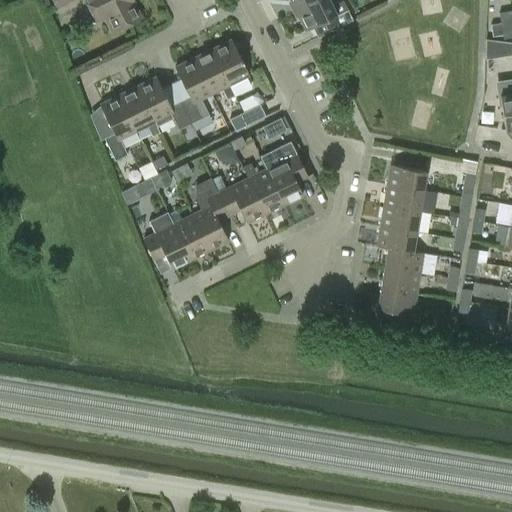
[(51,0),(55,9),(71,0),(51,0)]
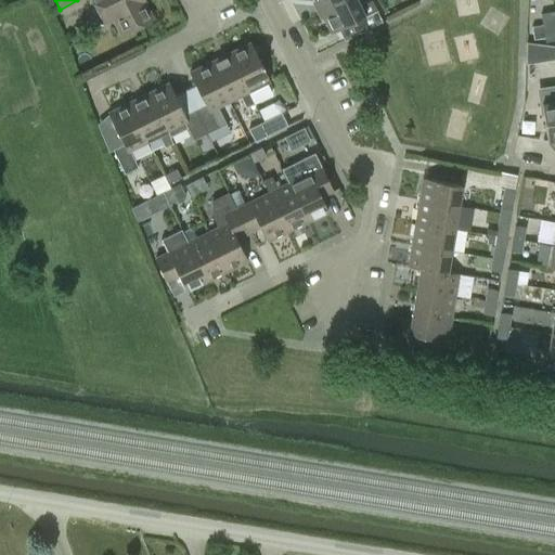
[(144,3),(145,2),(144,0),(93,0),(105,23),(113,20),(120,35),(152,18),(144,3)]
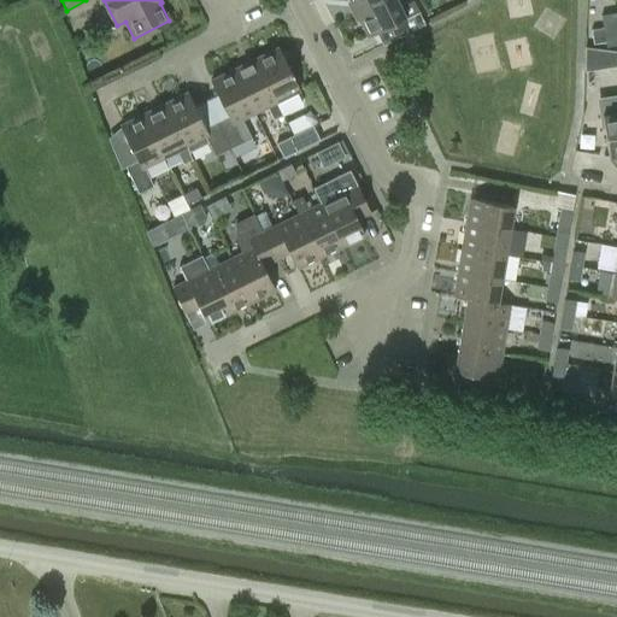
[(350,0),(354,10),(374,0),(350,0)]
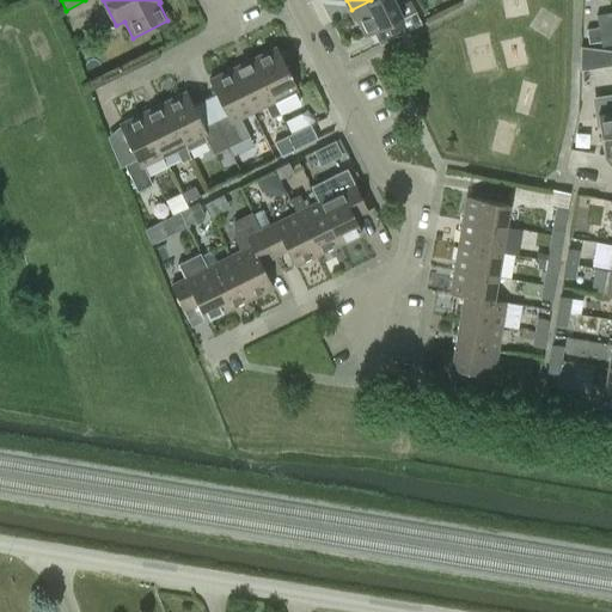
[(385,42),(405,31),(421,24),(409,0),(408,0),(397,5),(393,0),(371,0),(352,10),(365,37),(379,30),(385,42)]
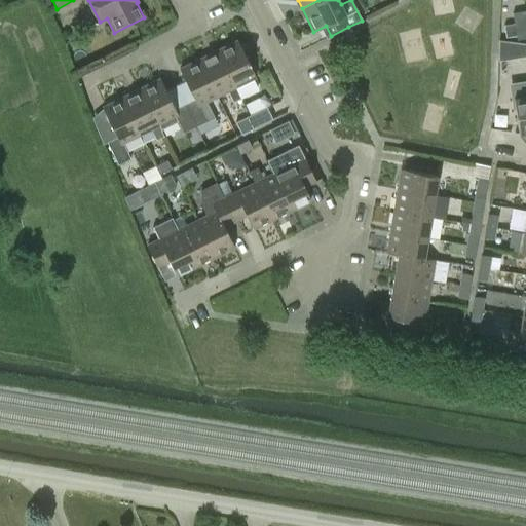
[(525,10),(512,13),(516,40),(525,38),(525,10)]
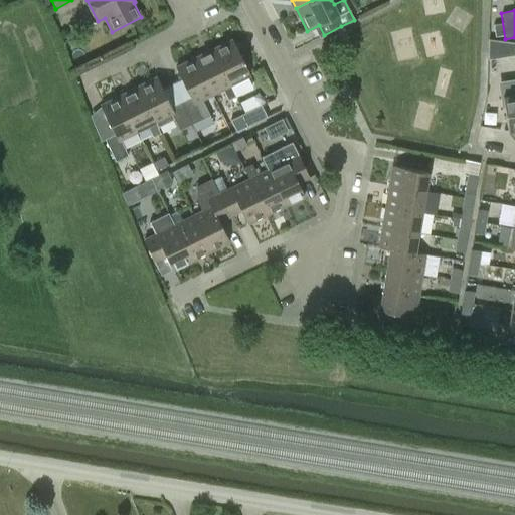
[(504,37),(502,26),(493,27),(495,38),(504,37)]
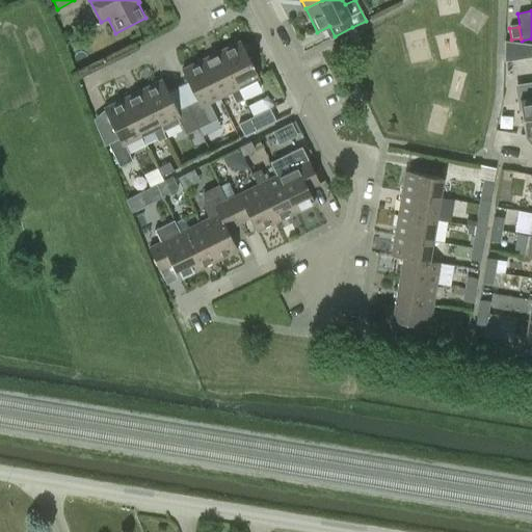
[(221,49),(245,98),(259,91),(260,88),(255,78),(259,77),(240,40),(221,49)]
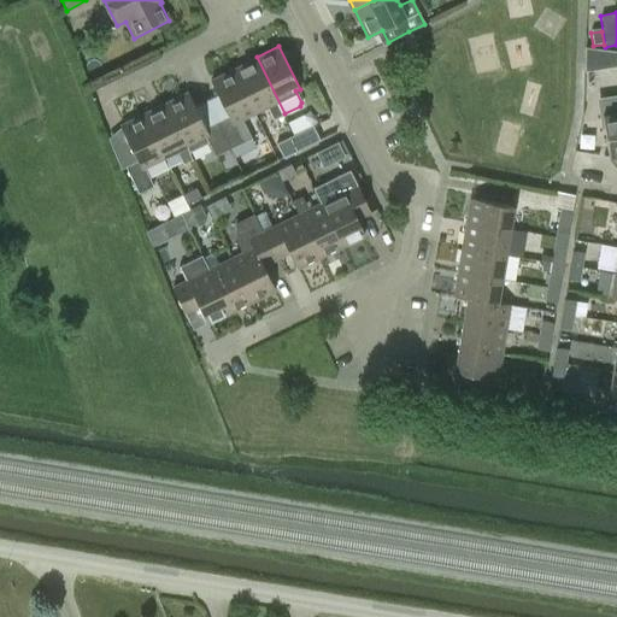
[(616,65),(616,51),(585,47),(585,70),(616,65)]
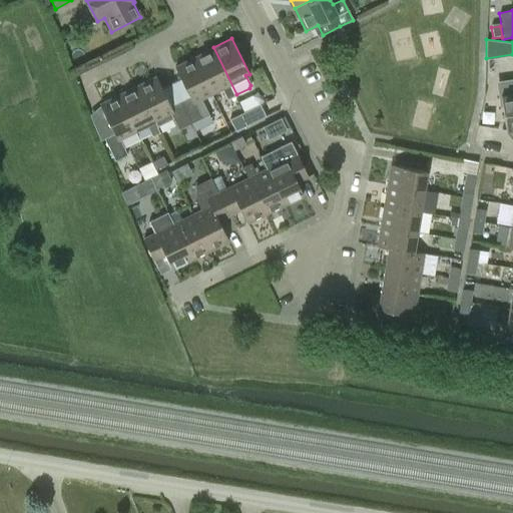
[(226,99),(236,94),(213,47),(195,56),(212,92),(221,87),(226,99)]
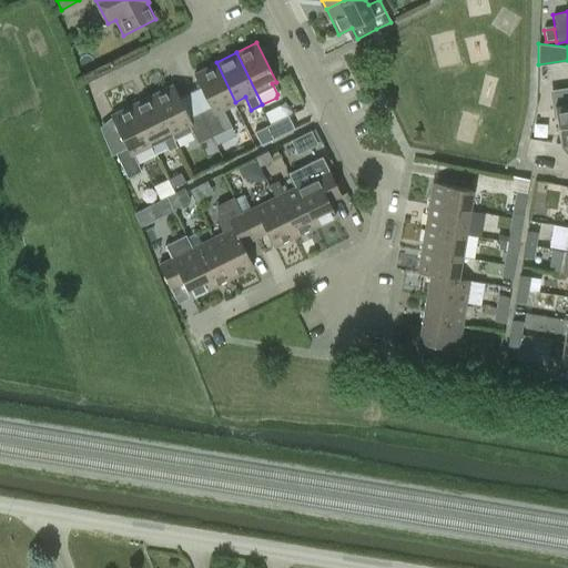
[(235,102),(216,62),(195,72),(201,85),(190,91),(212,135),(231,127),(222,108),(235,102)]
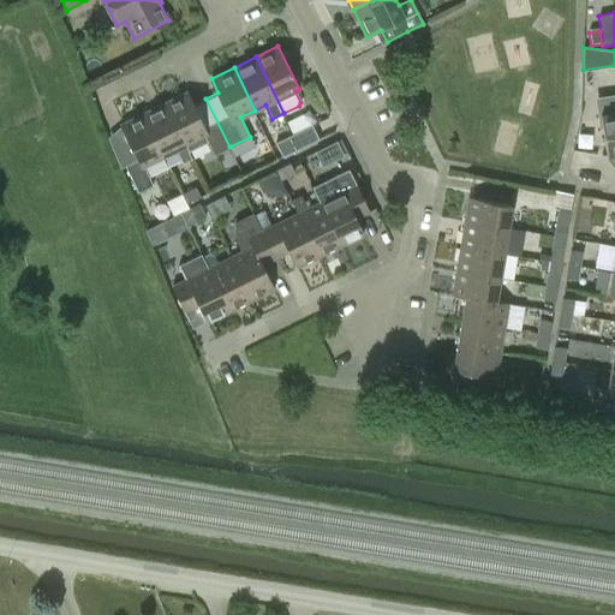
[(165,100),(185,143),(204,135),(214,155),(230,147),(206,99),(195,105),(187,90),(165,100)]
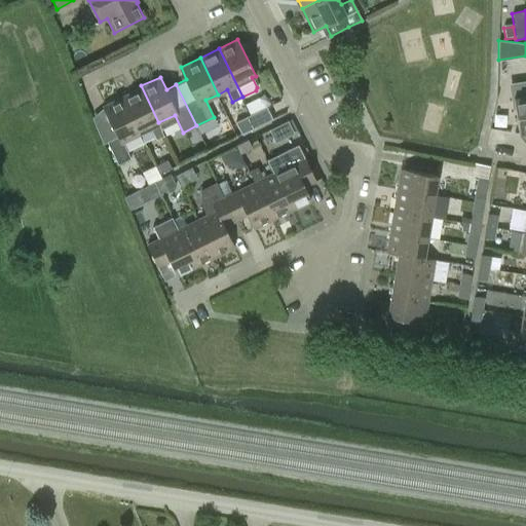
[(525,80),(509,83),(513,109),(515,109),(518,134),(525,133),(525,80)]
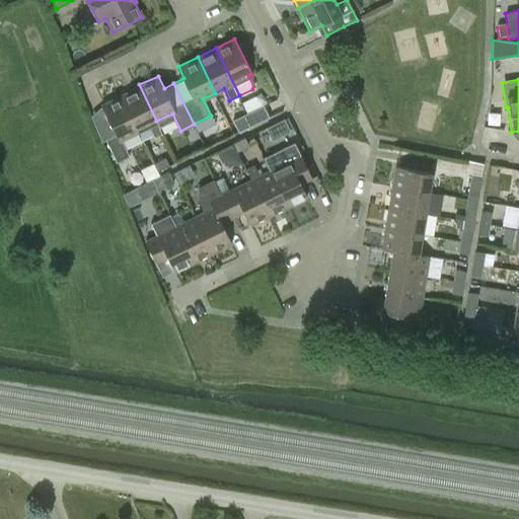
[(120,94),(138,130),(148,125),(154,138),(161,134),(155,122),(156,121),(139,84),(120,94)]
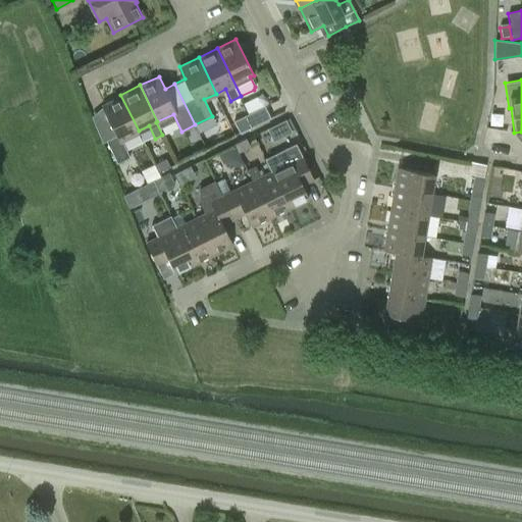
[(120,140),(139,131),(120,95),(102,104),(103,106),(91,116),(102,143),(106,141),(117,163),(129,156),(120,140)]
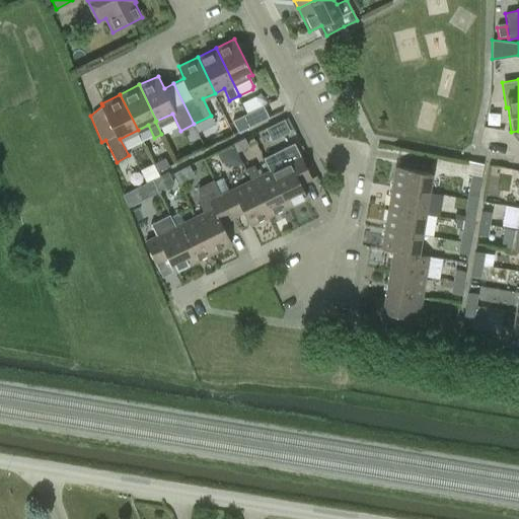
[(240,117),(246,128),(269,118),(263,105),(240,117)]
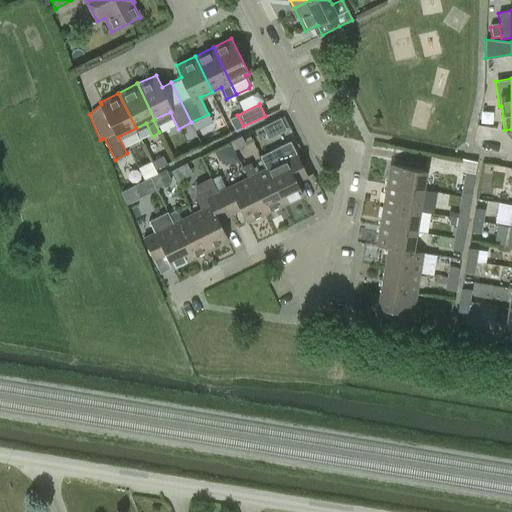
[(243,126),(237,115),(229,119),(234,130),(243,126)]
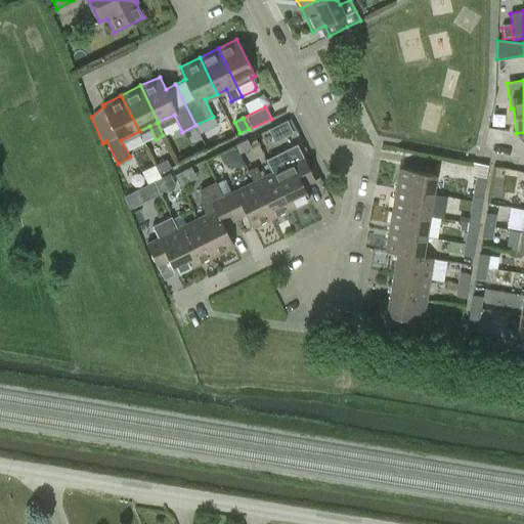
[(287,120),(292,131),(295,129),(290,119),(287,120)]
